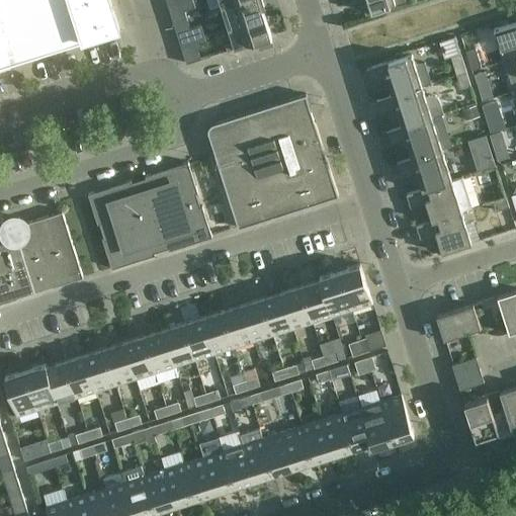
[(0,68),(12,65),(12,66),(14,66),(13,65),(35,58),(35,59),(36,59),(36,58),(58,51),(59,52),(60,51),(60,50),(81,44),(82,45),(83,44),(83,43),(104,35),(104,36),(106,36),(106,35),(117,31),(111,10),(111,9),(111,8),(110,8),(107,0),(0,0),(0,68)]
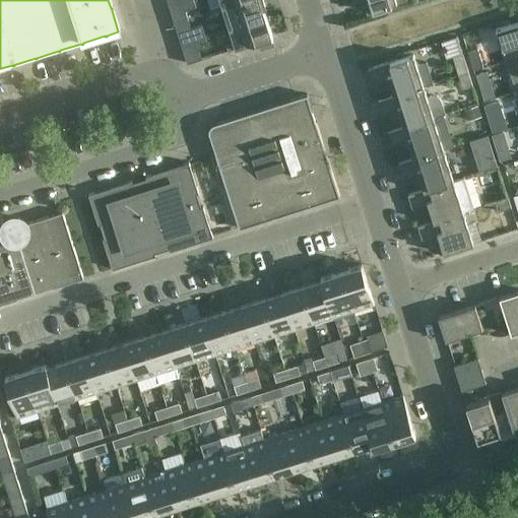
[(195,11),(191,0),(182,0),(167,5),(173,24),(186,20),(184,14),(195,11)]
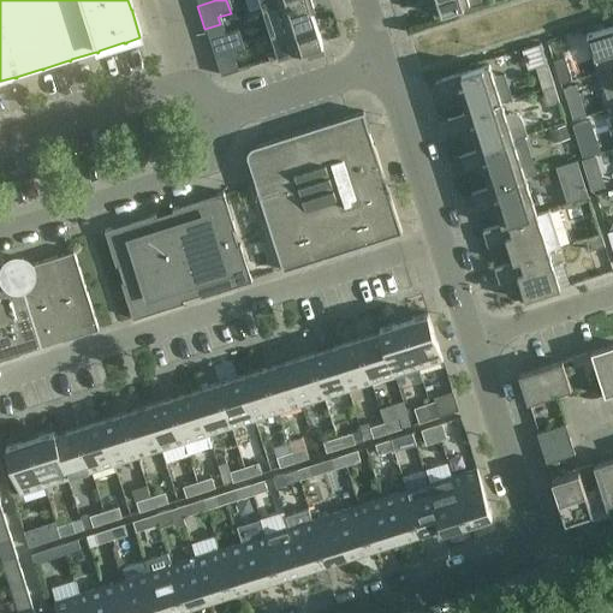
[(257,0),(261,11),(296,0),(257,0)]
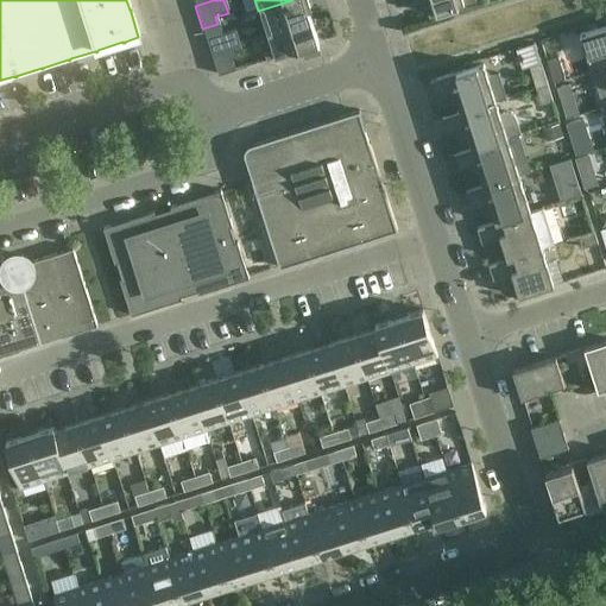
[(292,0),(258,11),(265,35),(309,20),(304,4),(307,2),(305,0),(292,0)]
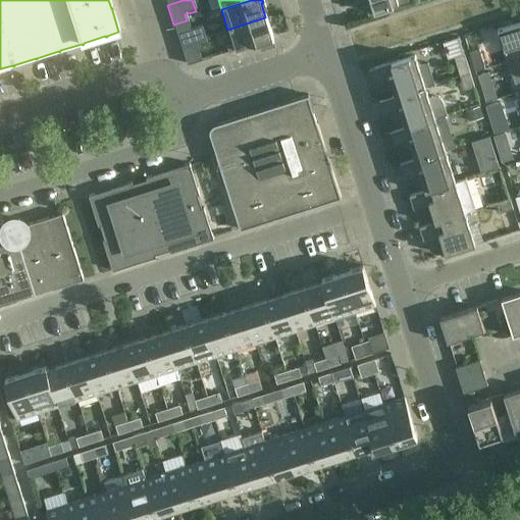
[(362,0),(367,13),(406,1),(405,0),(362,0)]
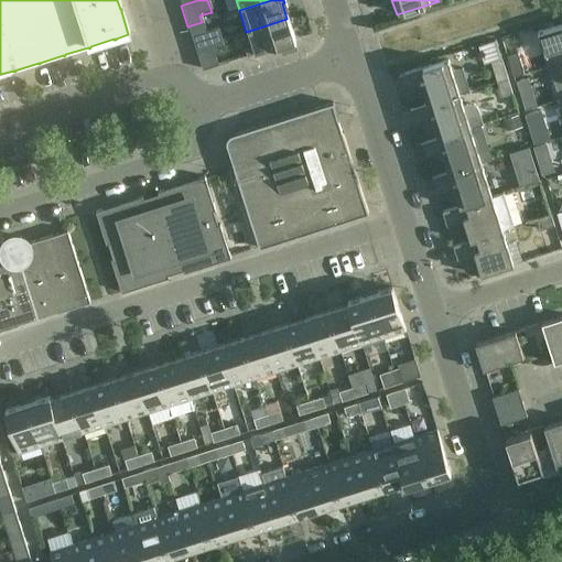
[(287,19),(246,32),(251,47),(244,51),(246,56),(293,41),(287,19)]
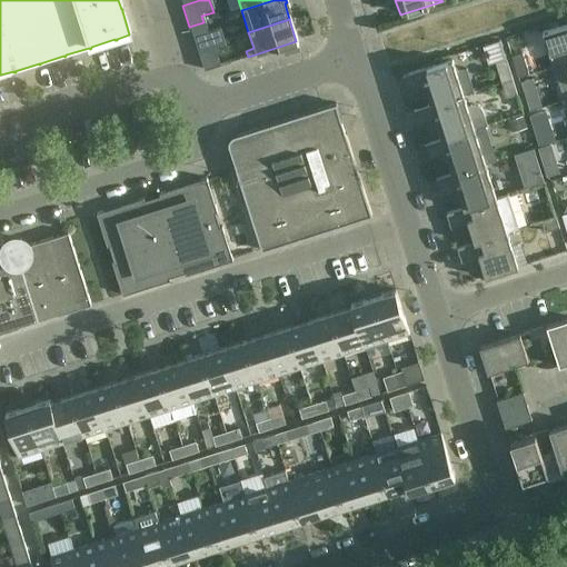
[(204,22),(189,27),(192,37),(207,32),(204,22)]
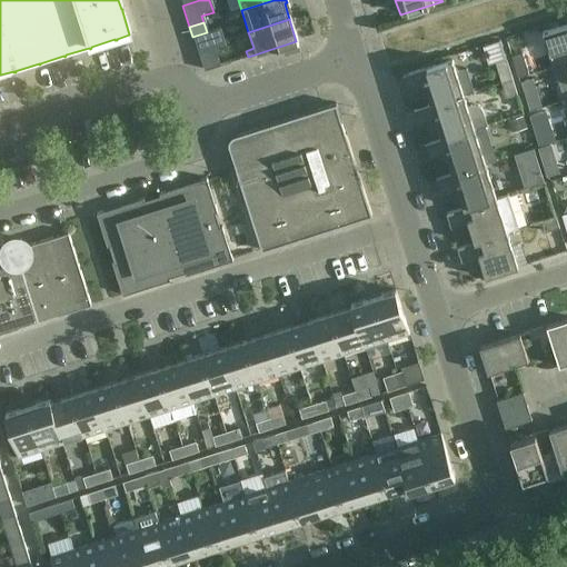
[(566,25),(540,33),(551,68),(566,62),(566,25)]
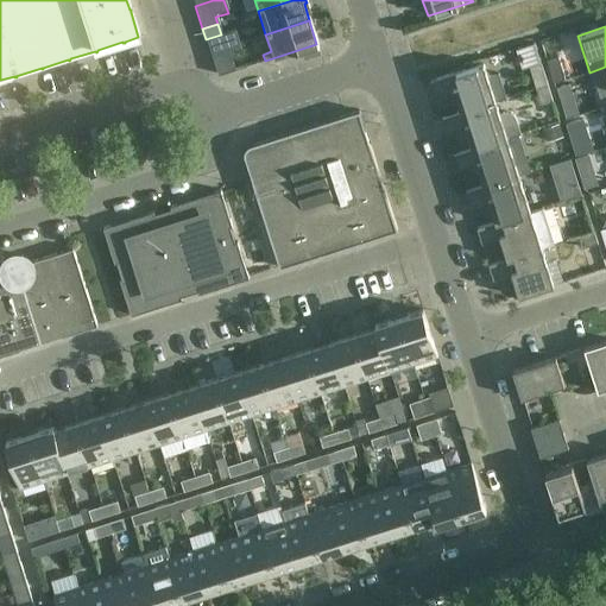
[(238,43),(209,52),(216,76),(233,71),(229,61),(239,49),(238,43)]
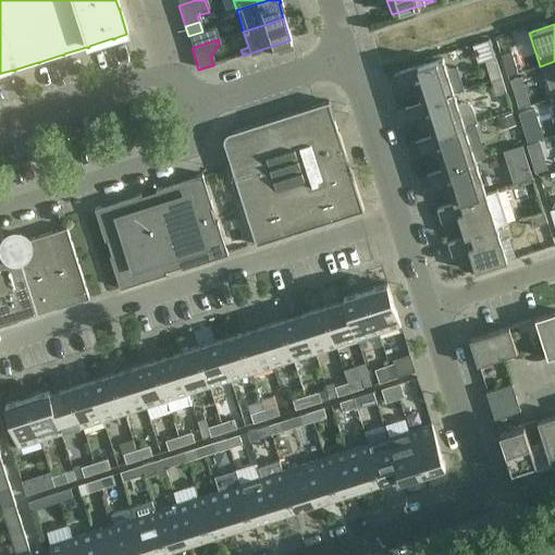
[(510,54),(500,58),(506,77),(516,74),(510,54)]
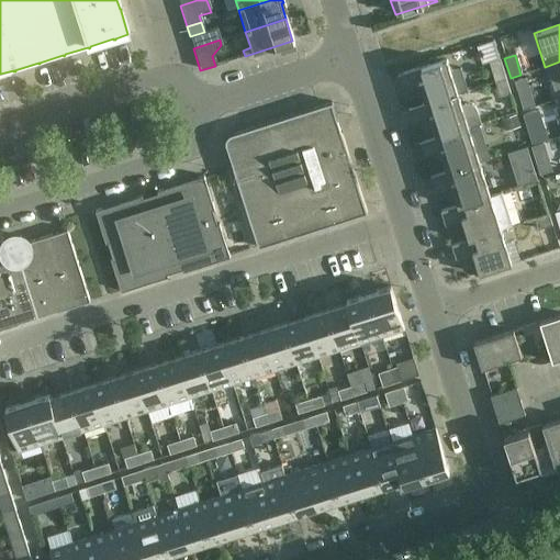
[(488,63),(494,84),(504,80),(497,59),(488,63)]
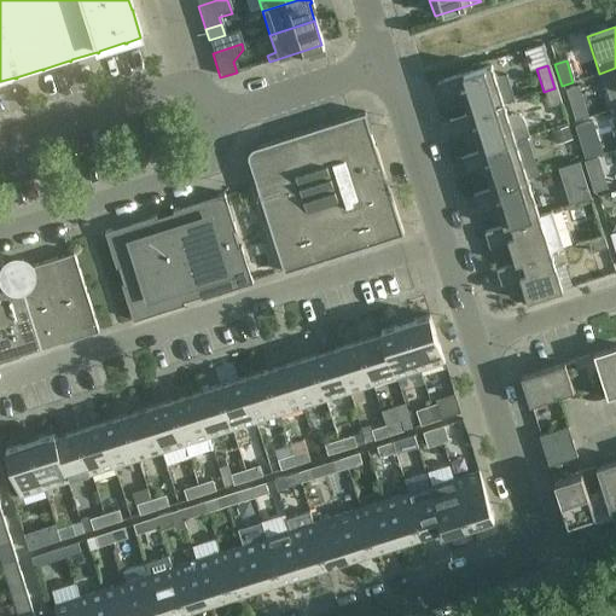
[(459,93),(466,116),(501,105),(513,102),(505,76),(494,80),(489,67),(436,83),(441,99),(459,93)]
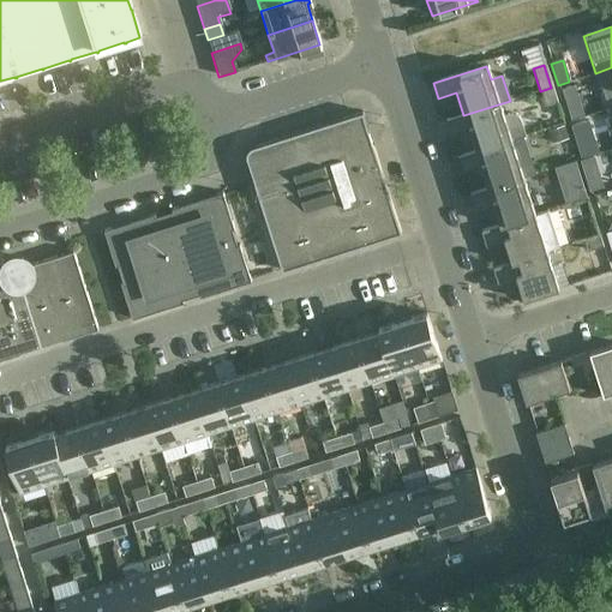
[(611,67),(595,73),(607,111),(611,108),(611,67)]
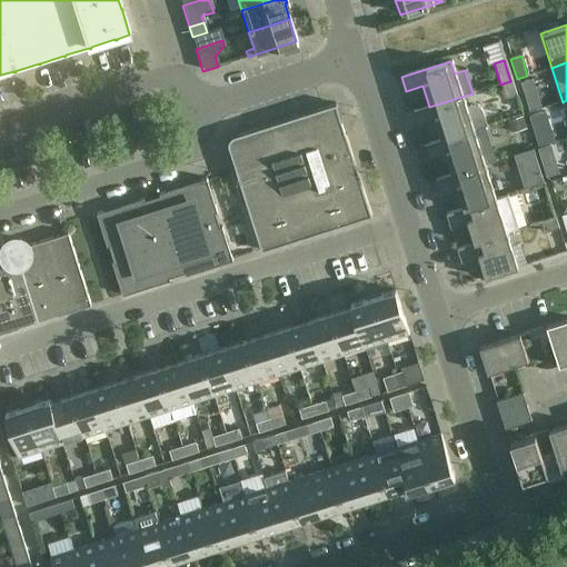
[(516,97),(510,81),(500,85),(505,100),(516,97)]
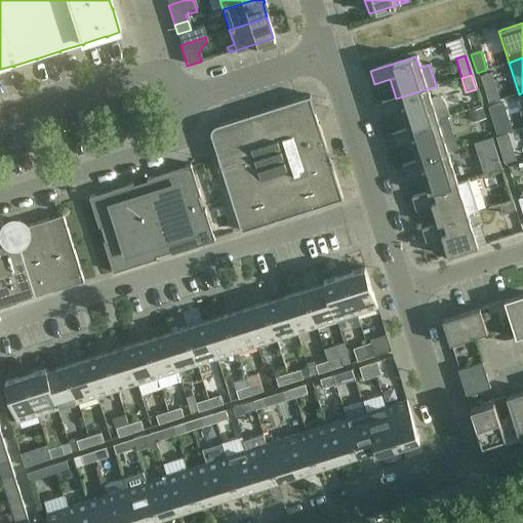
[(400,111),(406,129),(406,130),(448,117),(444,103),(439,98),(434,98),(430,101),(426,89),(396,98),(379,103),(385,116),(400,111)]
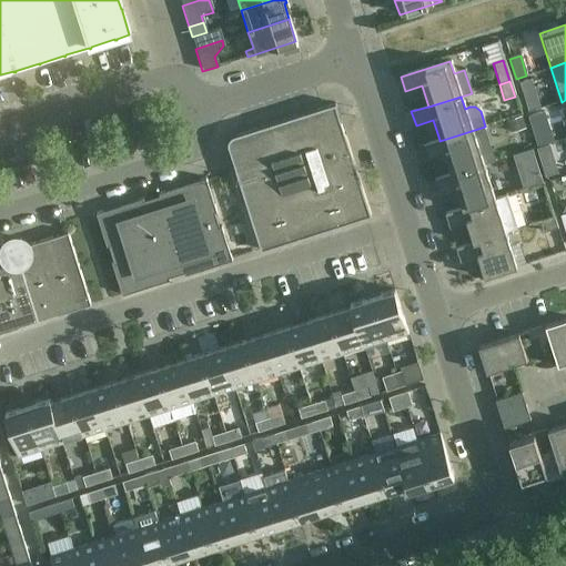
[(334,104),(232,137),(230,138),(228,140),(226,143),(226,148),(228,151),(230,152),(231,153),(234,154),(239,154),(242,168),(234,170),(260,251),(370,216),(334,104)]
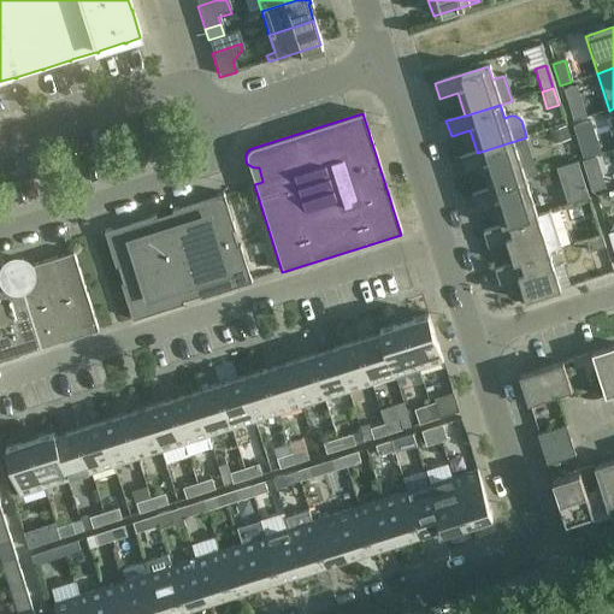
[(482,167),(488,189),(489,190),(524,178),(537,175),(526,137),(477,153),(477,152),(458,158),(462,173),(482,167)]
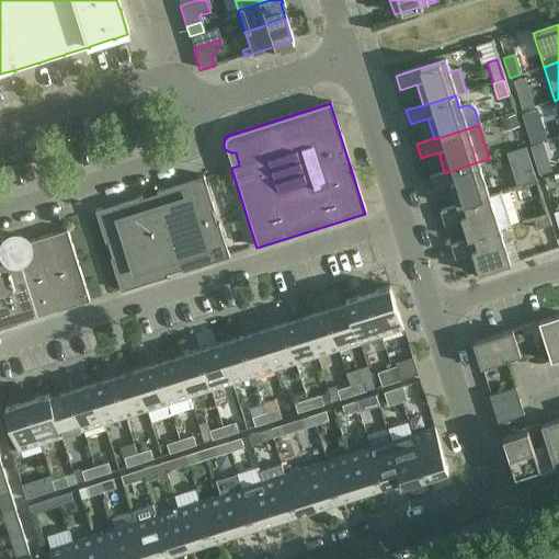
[(449,186),(455,206),(455,207),(487,196),(477,162),(445,173),(444,172),(428,178),(432,192),(449,186)]
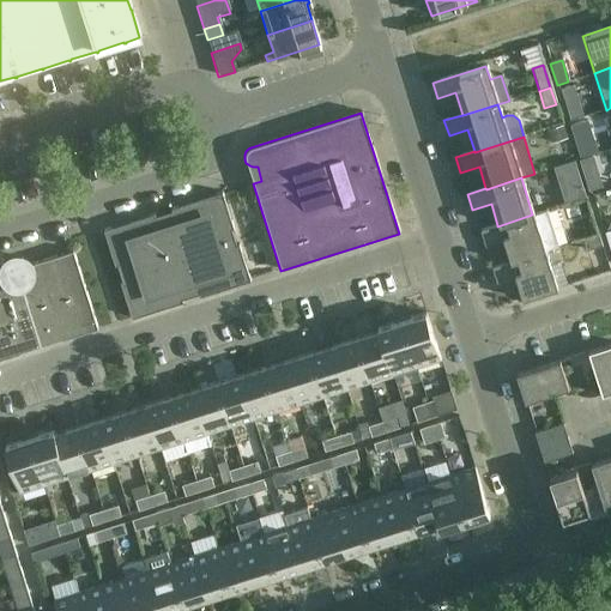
[(170,212),(162,215),(167,228),(175,224),(181,244),(164,250),(181,300),(197,295),(198,297),(249,282),(237,246),(235,246),(230,230),(233,229),(221,193),(170,210),(170,212)]
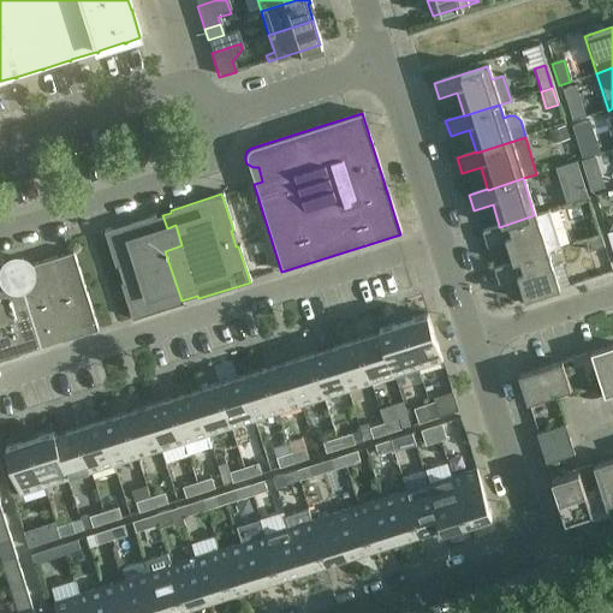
[(504,242),(511,263),(511,265),(546,253),(559,249),(547,213),(534,215),(499,227),(499,226),(481,232),(486,248),(504,242)]
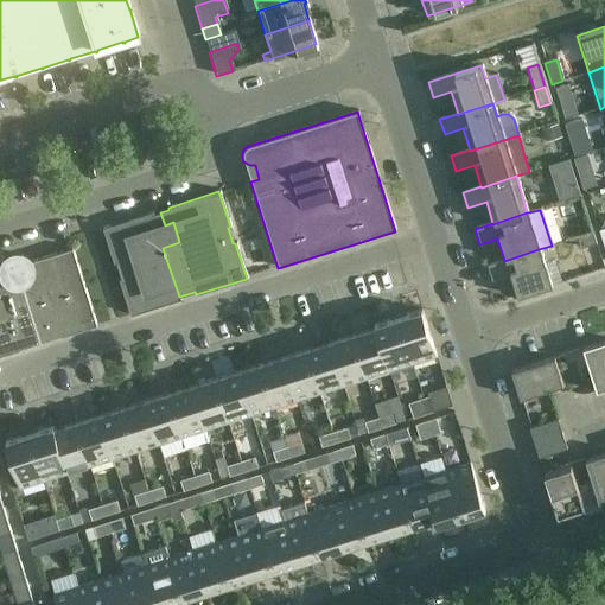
[(152,212),(101,229),(113,265),(115,263),(120,280),(118,280),(129,316),(179,299),(179,297),(163,248),(179,242),(173,222),(165,225),(160,212),(153,215),(152,212)]
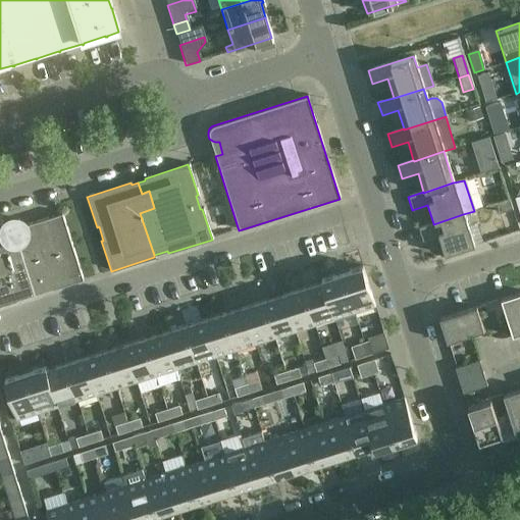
[(496,205),(499,214),(511,210),(509,201),(496,205)]
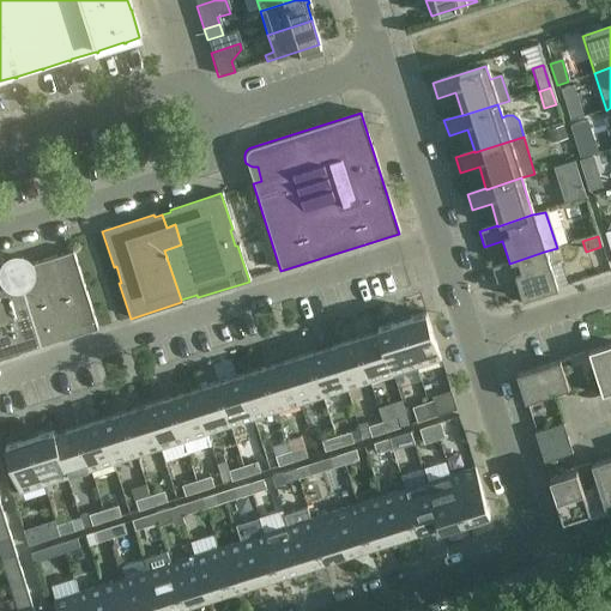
[(96,330),(72,252),(31,265),(30,266),(26,261),(16,273),(40,348),(96,330)]
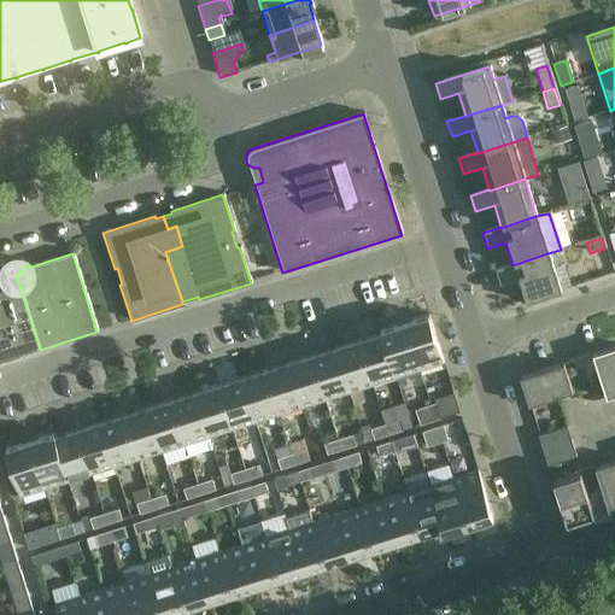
[(513,265),(513,264),(493,270),(499,286),(517,280),(525,303),(560,292),(548,253),(513,265)]
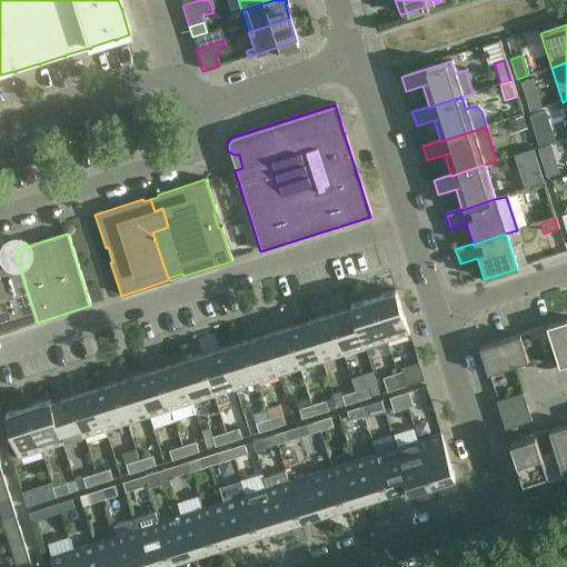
[(0,332),(37,322),(15,254),(0,250),(0,332)]
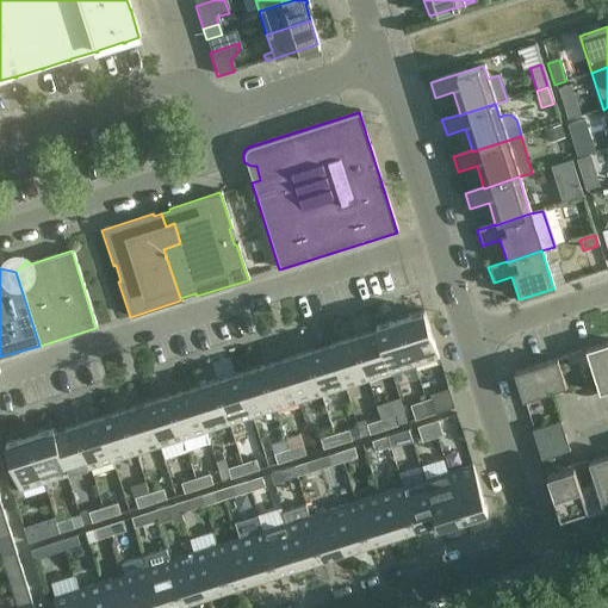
[(423,312),(398,320),(413,366),(436,359),(423,312)]
